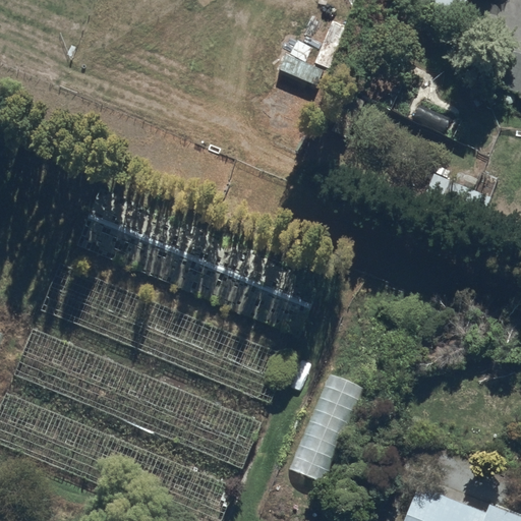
[(427,89),(419,84),(404,115),(443,132),(449,119),(420,105),(427,89)]
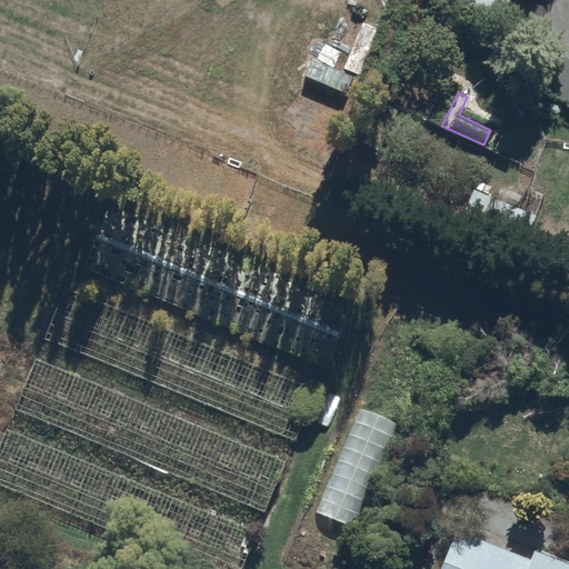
[(517,257),(533,212),(492,197),(476,241),(517,257)]
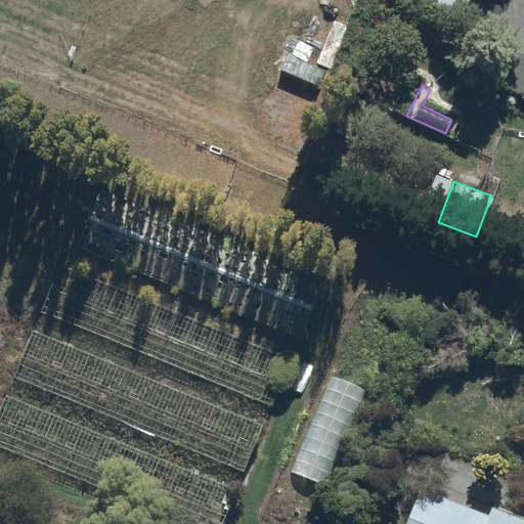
[(331,375),(289,470),(325,486),(368,392),(331,375)]
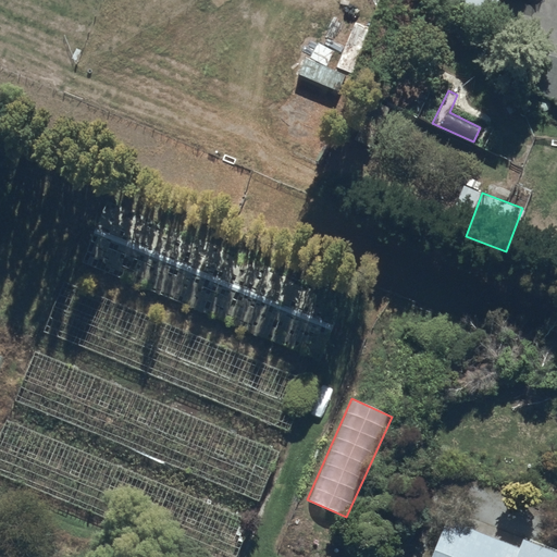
[(445,518),(429,556),(556,556),(556,548),(519,533),(514,546),(445,518)]
